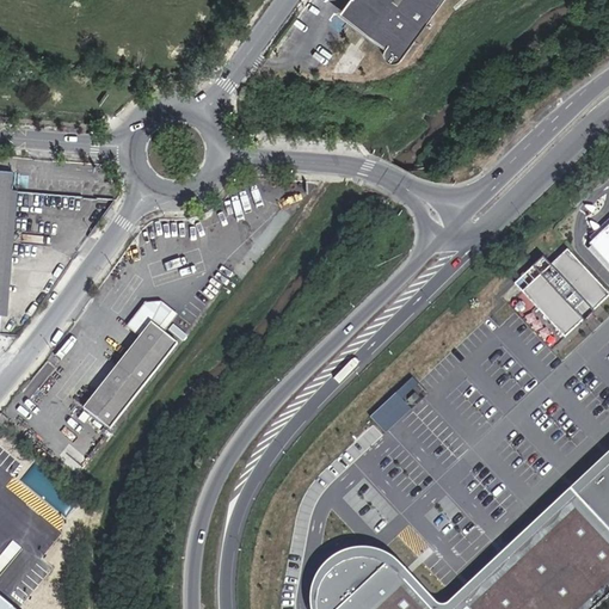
[(349,0),(340,11),(386,45),(386,47),(386,51),(387,55),(388,56),(392,59),(394,59),(399,59),(401,57),(444,0),(349,0)]
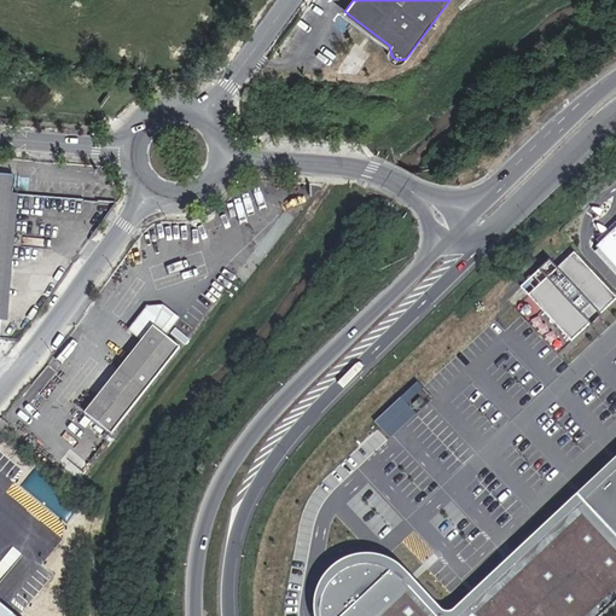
[(10,174),(0,173),(0,317),(5,318),(16,175),(10,174)]
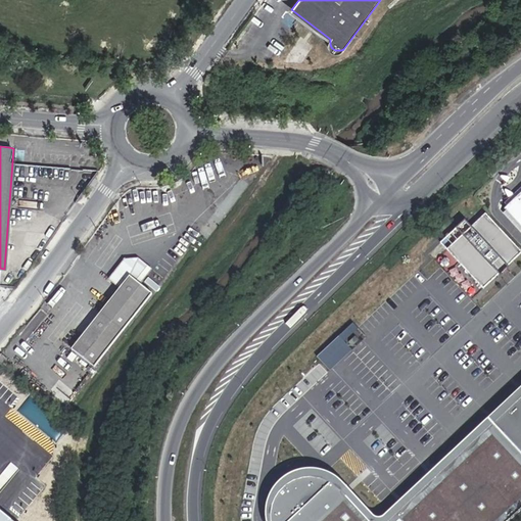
[(520,189),(502,206),(520,227),(520,189)]
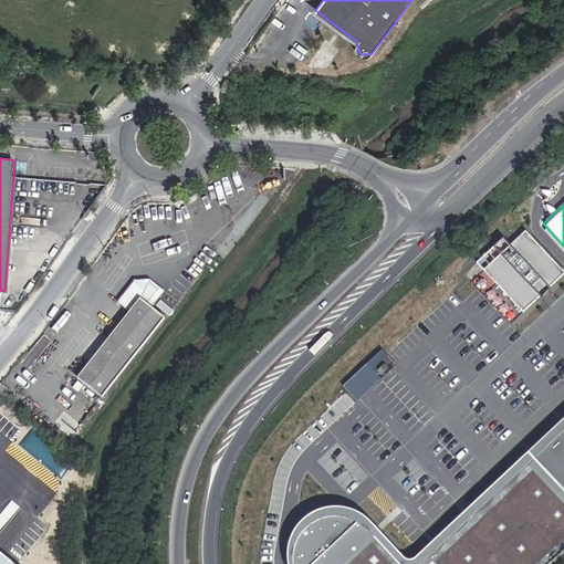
[(563,269),(525,228),(510,242),(502,235),(492,243),(499,251),(481,265),(522,309),(539,293),(541,295),(543,292),(542,291),(546,286),(547,289),(551,285),(550,284),(563,269)]
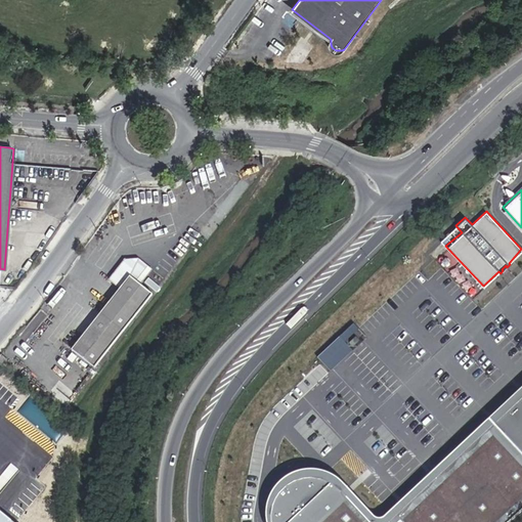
[(118,288),(70,349),(92,366),(153,294),(139,284),(150,267),(137,258),(123,258),(106,279),(118,288)]
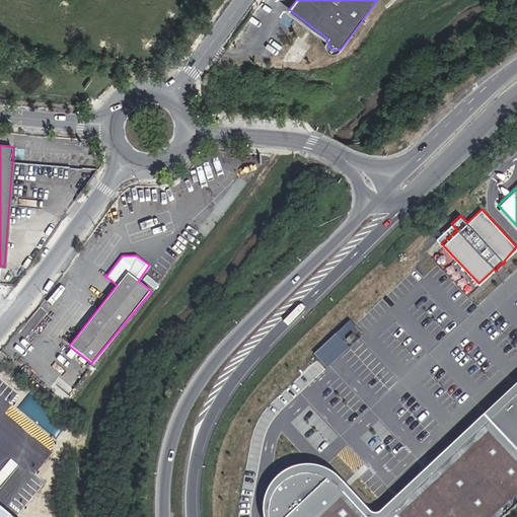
[(348,317),(312,351),(325,365),(348,344),(341,336),(353,323),(348,317)]
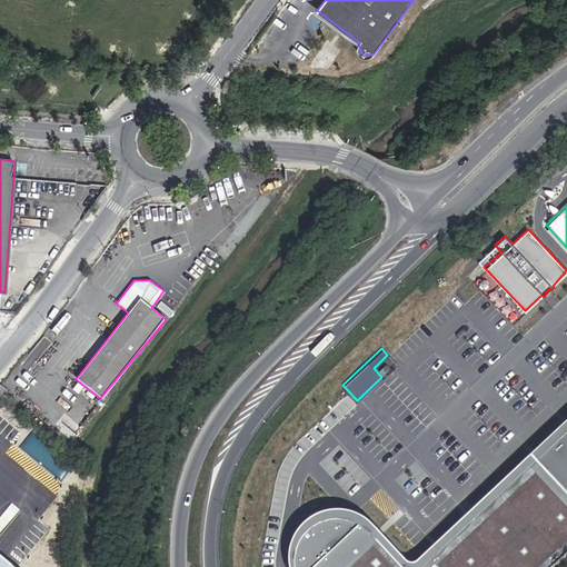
[(389,367),(385,362),(377,369),(383,374),(389,367)]
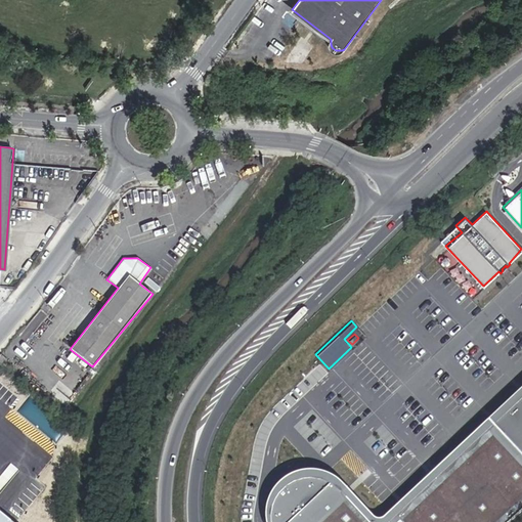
[(505,521),(521,507),(521,381),(513,389),(487,417),(467,435),(382,517),(370,515),(346,487),(332,474),(313,470),(299,471),(283,476),(269,493),(264,514),(266,521),(505,521)]
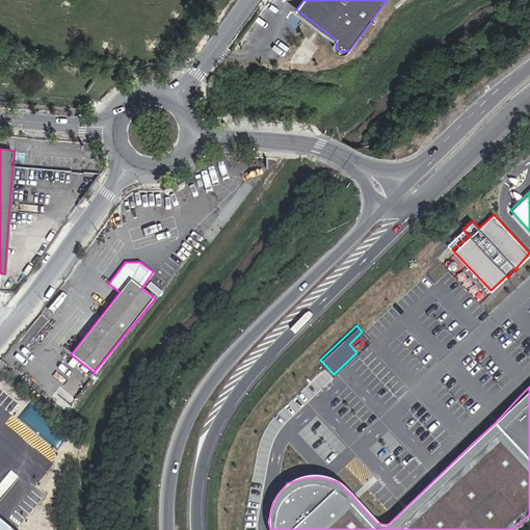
[(0,529),(15,529),(0,518),(0,529)]
